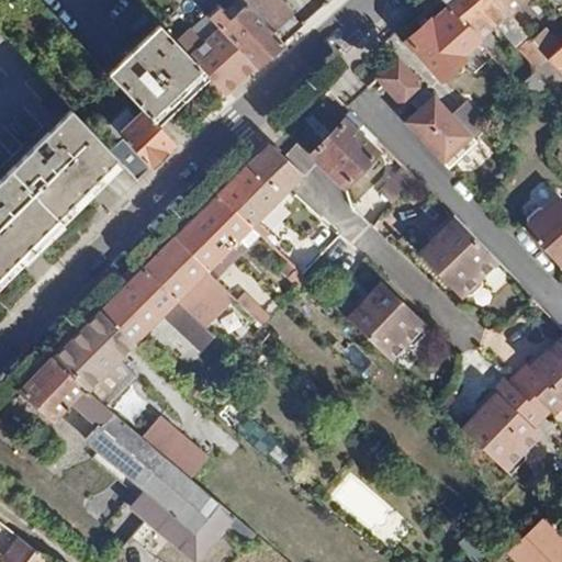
[(277,0),(244,0),(246,2),(271,29),(289,11),(277,0)]
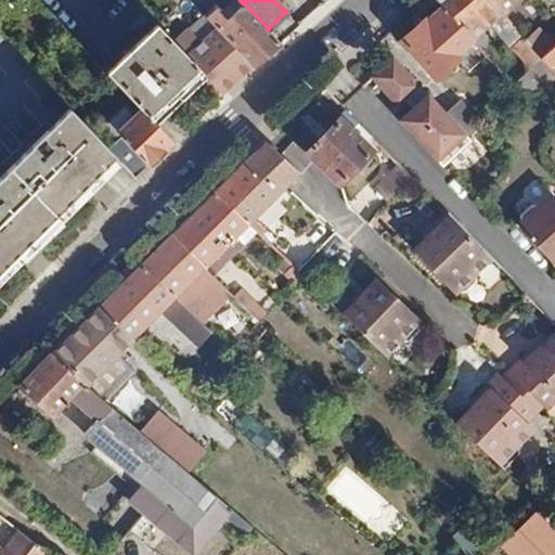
[(433,0),(441,9),(469,40),(480,52),(487,46),(476,34),(488,23),(508,46),(519,36),(500,14),(487,0),(433,0)]
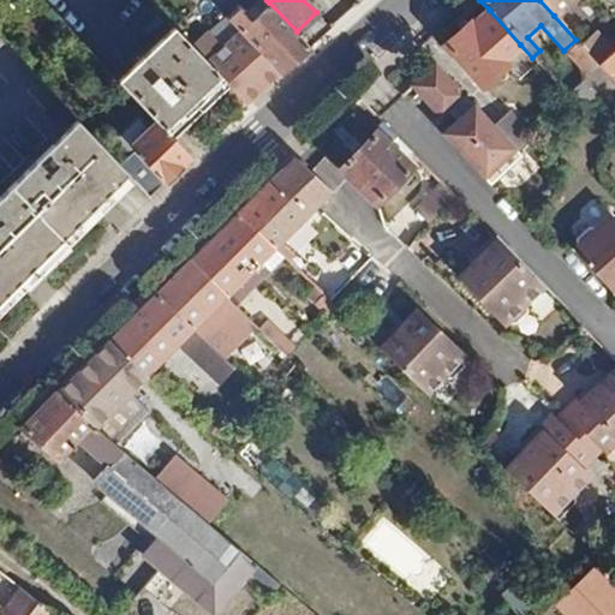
[(539,0),(554,16),(571,0),(539,0)]
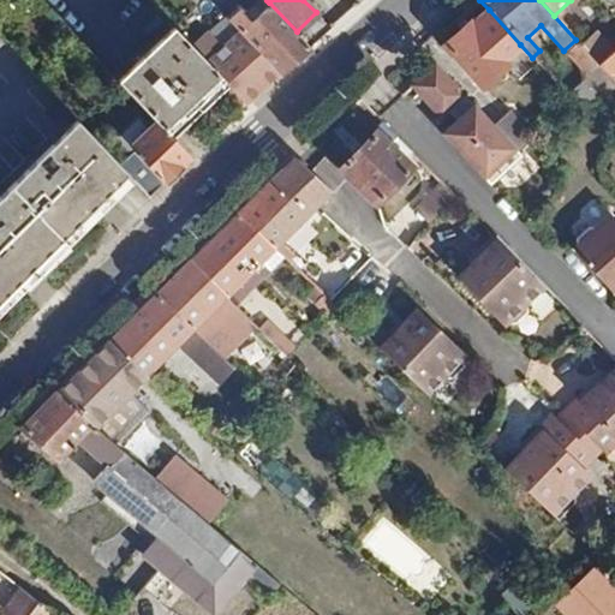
[(309,43),(297,31),(269,3),(249,23),(237,10),(227,18),(239,30),(279,72),(309,43)]
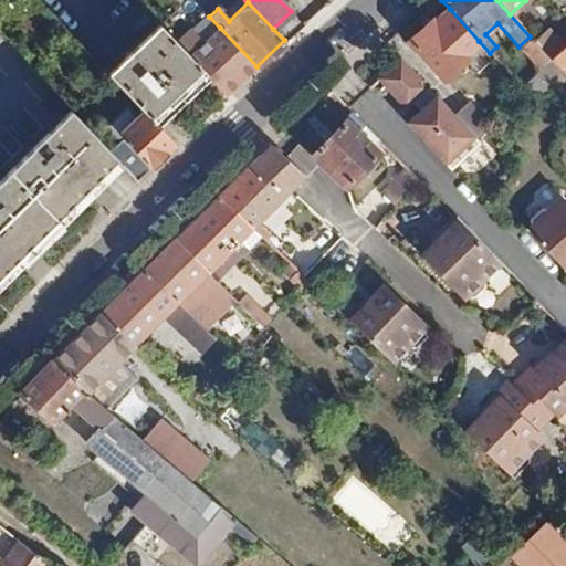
[(429,22),(408,43),(443,80),(464,59),(462,56),(479,41),(450,9),(432,25),(429,22)]
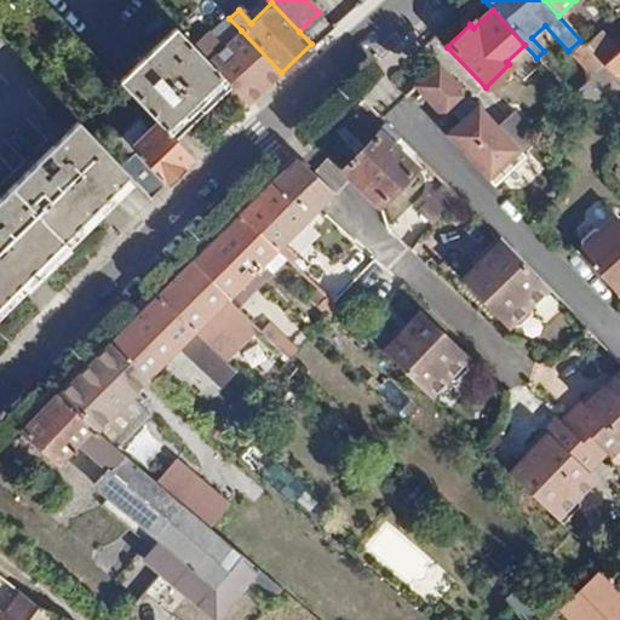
[(233,86),(210,62),(174,27),(119,80),(159,122),(177,141),(233,86)]
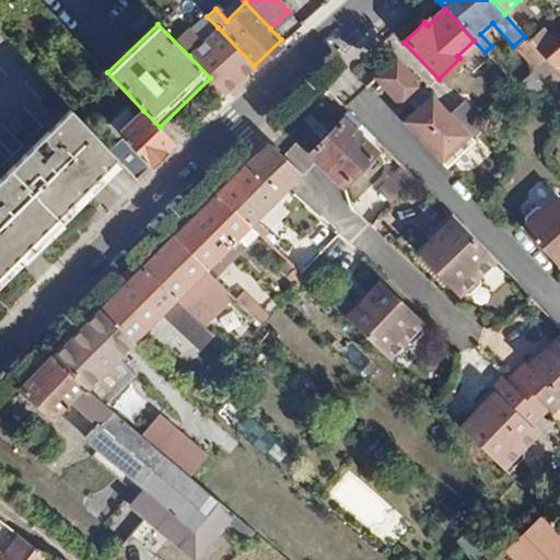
[(254,66),(218,27),(189,56),(210,78),(224,93),(254,66)]
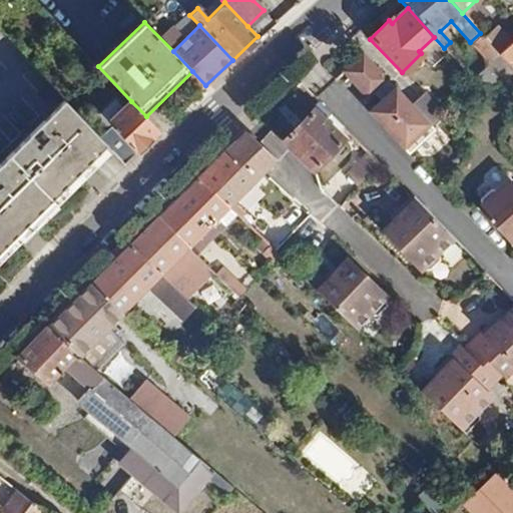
[(499,31),(488,41),(498,53),(509,42),(499,31)]
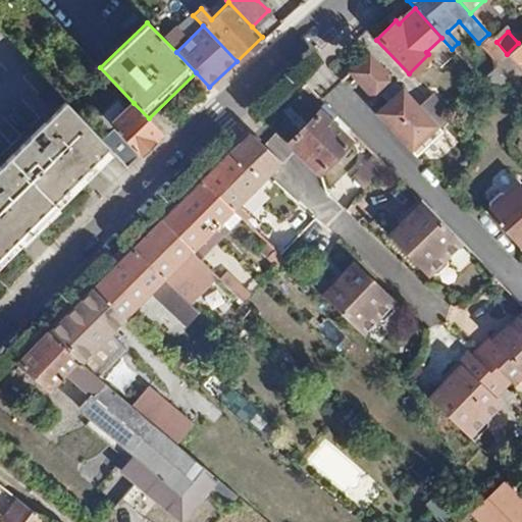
[(521,39),(518,43),(507,54),(521,70),(521,39)]
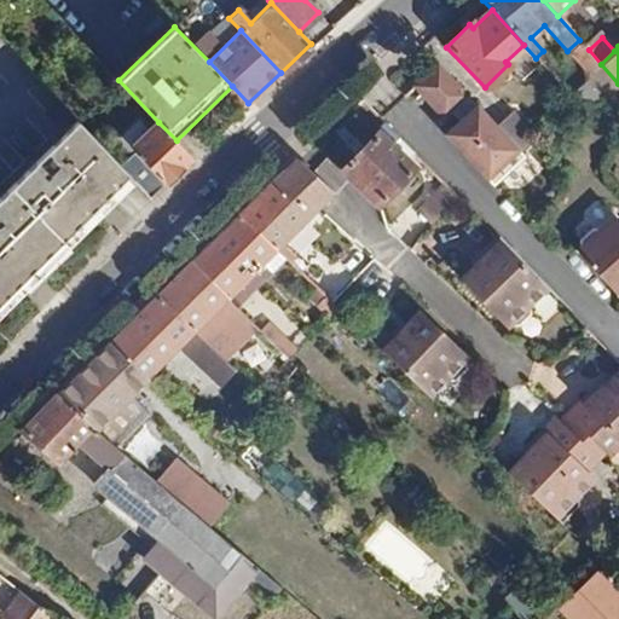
[(437,64),(411,86),(441,120),(456,106),(464,116),(443,134),(489,187),(522,158),(516,151),(493,126),(437,64)]
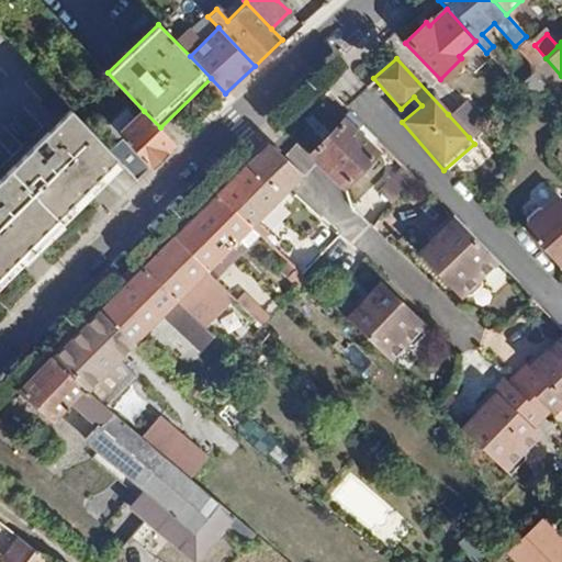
[(460,103),(448,114),(469,137),(481,126),(460,103)]
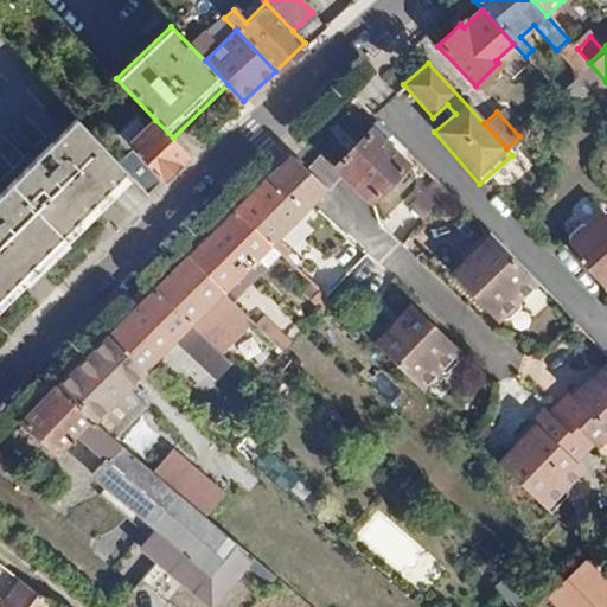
[(117,164),(74,117),(49,144),(0,192),(0,299),(24,274),(90,206),(102,195),(125,171),(117,164)]
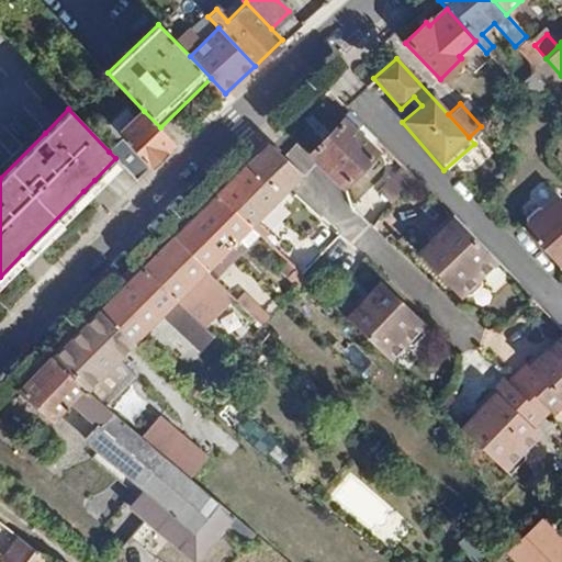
[(160,127),(144,111),(117,136),(121,139),(149,168),(175,142),(160,127)]
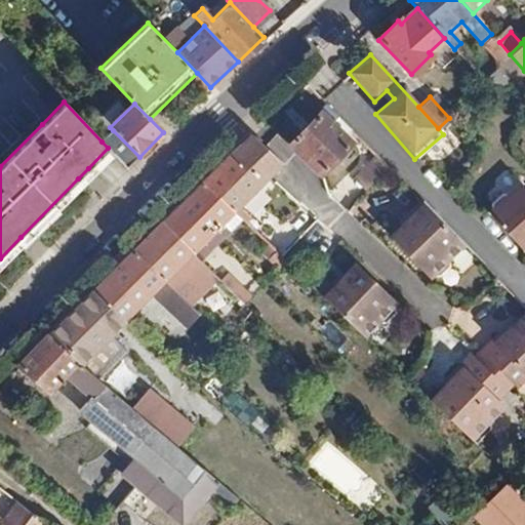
[(320,115),(289,147),(316,172),(320,176),(351,146),(320,115)]
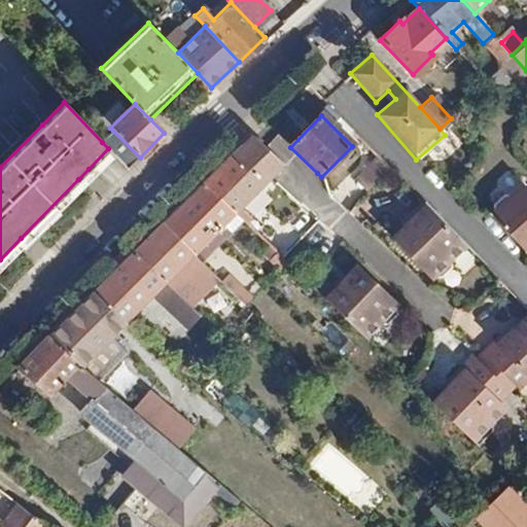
[(229,155),(201,182),(234,214),(283,166),(251,135),(229,155)]
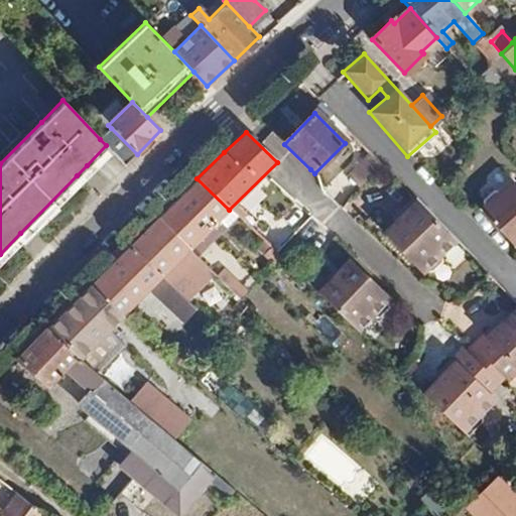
[(358,187),(381,165),(368,152),(345,174),(358,187)]
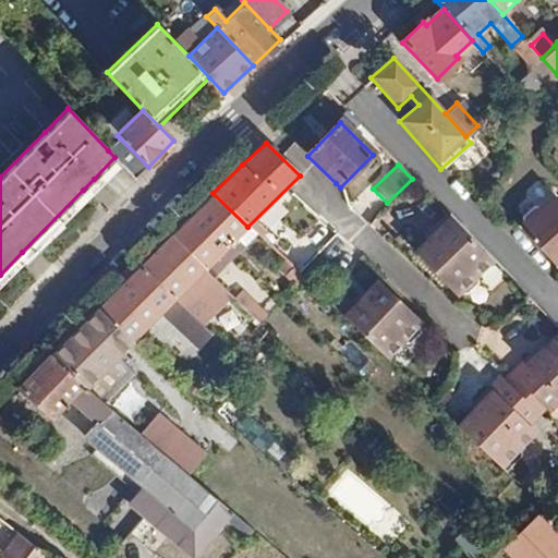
[(213,193),(170,238),(204,270),(247,227),(213,193)]
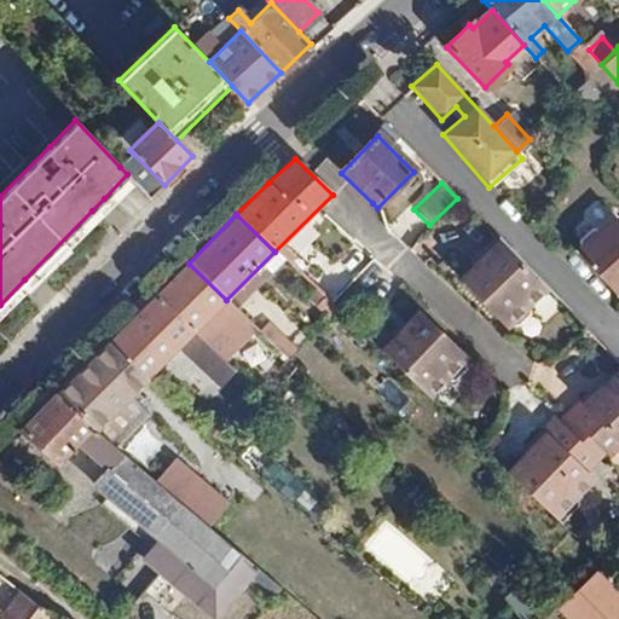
[(593,227),(590,231),(613,256),(618,250),(618,219),(615,214),(600,227),(593,227)]
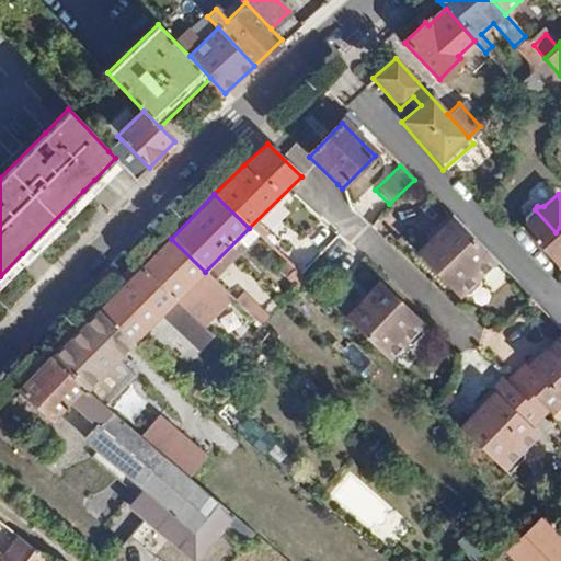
[(560,227),(556,232),(535,209),(525,217),(526,224),(522,228),(560,270),(560,267),(560,227)]
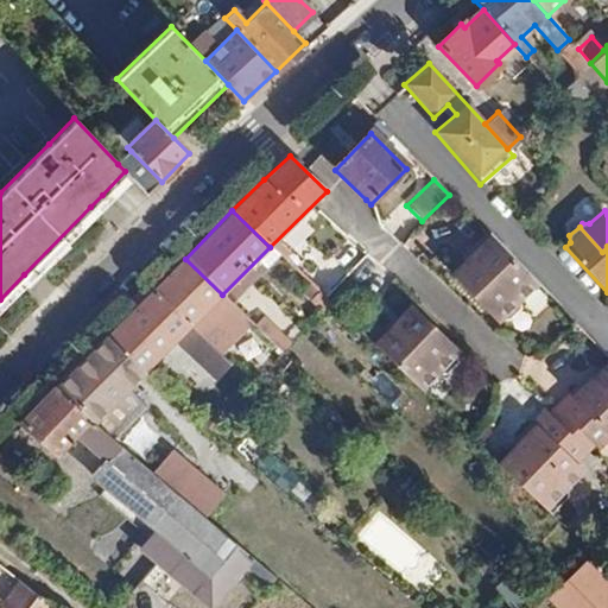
[(461,247),(442,265),(498,322),(502,318),(511,318),(518,311),(518,302),(536,284),(486,233),(467,253),(461,247)]
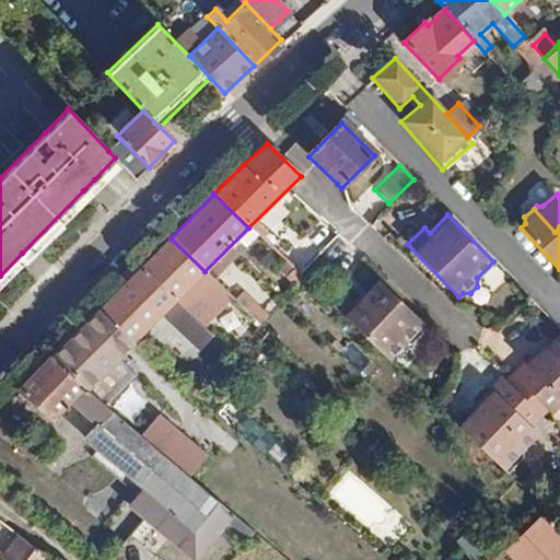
[(171,238),(142,267),(176,299),(202,323),(231,296),(205,271),(171,238)]
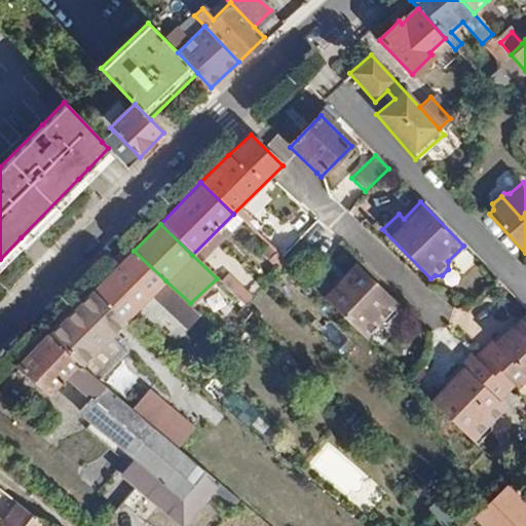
[(134,251),(91,292),(125,322),(152,295),(165,280),(134,251)]
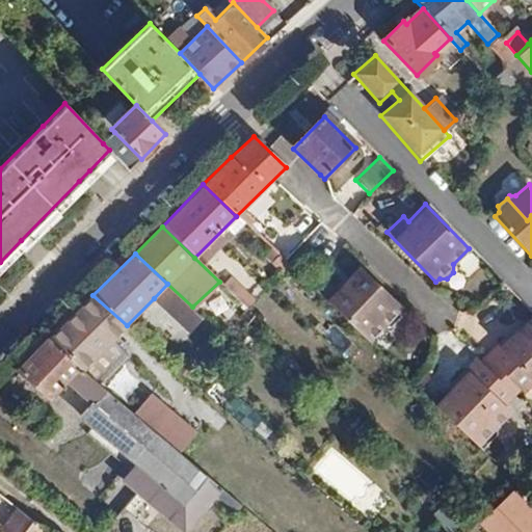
[(334,267),(312,290),(355,331),(370,316),(378,316),(386,308),(386,300),(388,298),(348,261),(339,271),(334,267)]
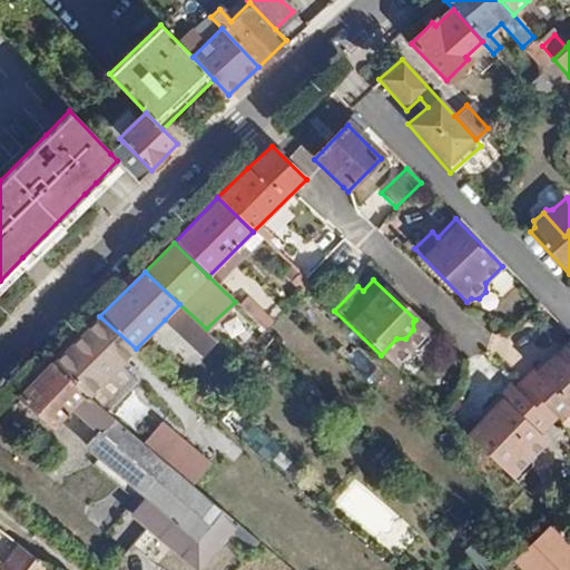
[(264,330),(275,320),(253,294),(241,303),(264,330)]
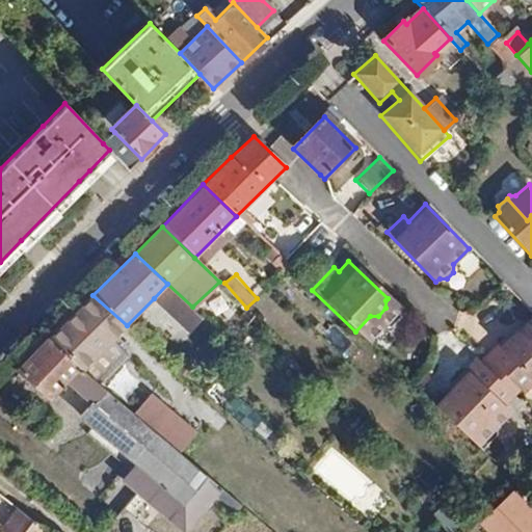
[(192,307),(167,284),(154,298),(207,345),(220,330),(192,307)]
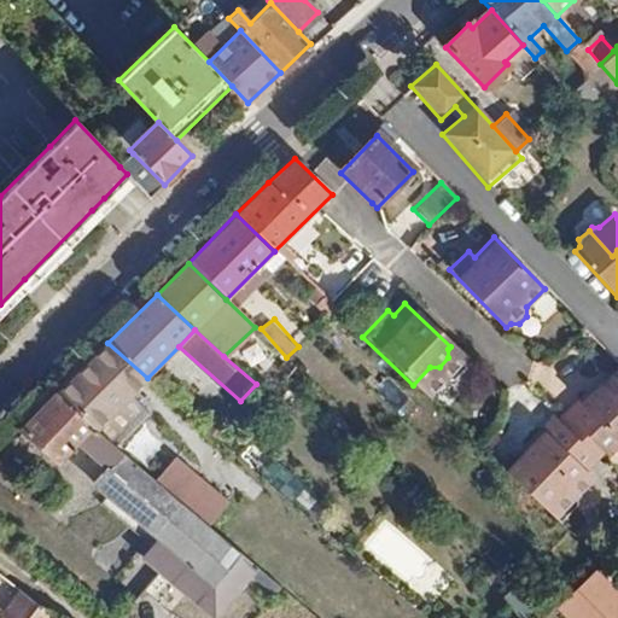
[(108,343),(56,396),(95,430),(147,378),(108,343)]
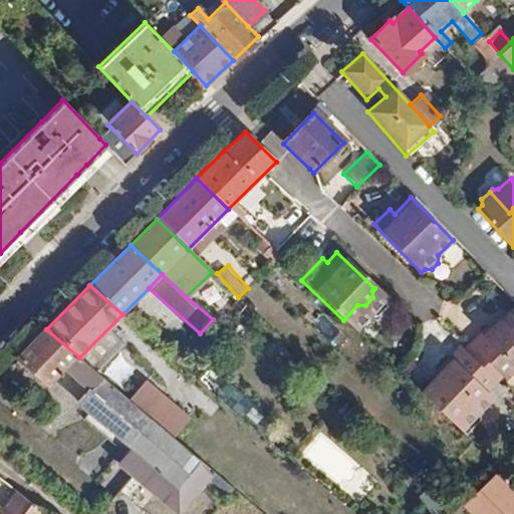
[(495,318),(473,340),(508,376),(513,369),(513,307),(499,322),(495,318)]
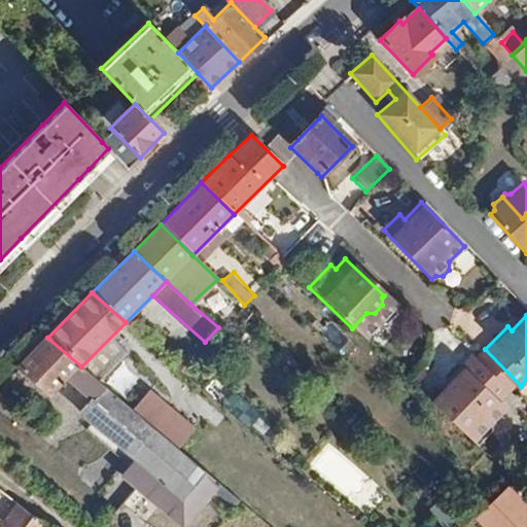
[(173,526),(213,482),(81,366),(47,338),(19,367),(50,394),(65,378),(91,399),(79,413),(126,454),(109,473),(170,526),(173,526)]
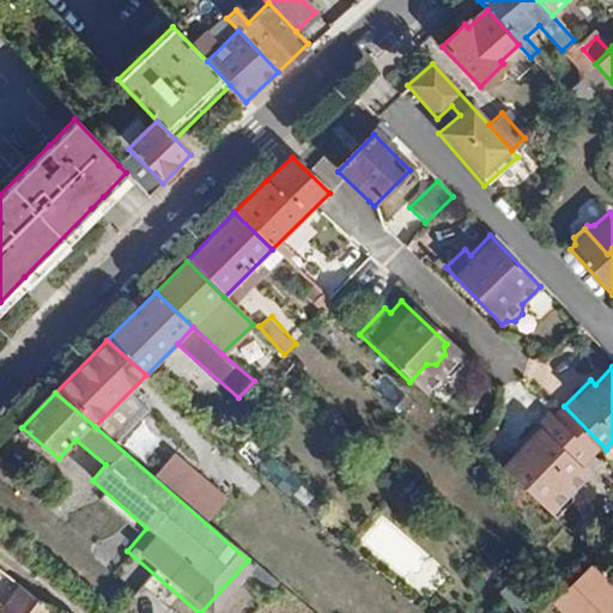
[(542,418),(516,445),(521,450),(502,471),(526,495),(541,479),(546,485),(565,467),(571,473),(586,460),(542,418)]
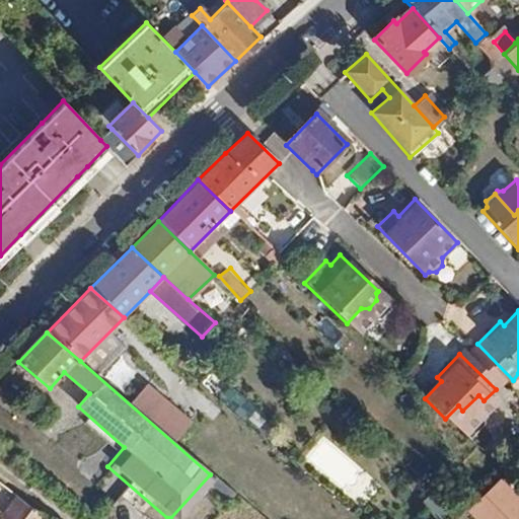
[(518,518),(518,478),(513,473),(472,512),(478,518),(518,518)]
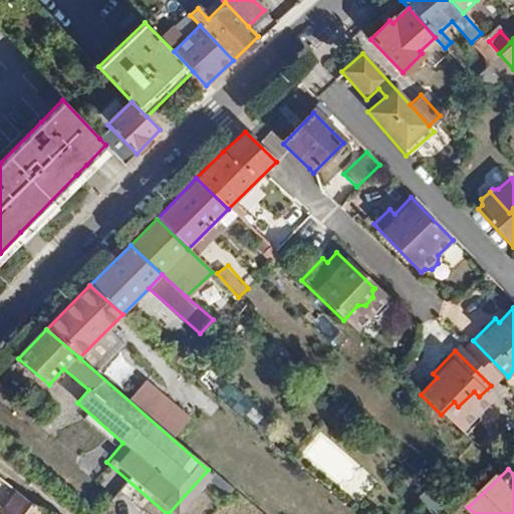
[(9,513),(49,513),(50,513),(19,489),(3,509),(9,513)]
